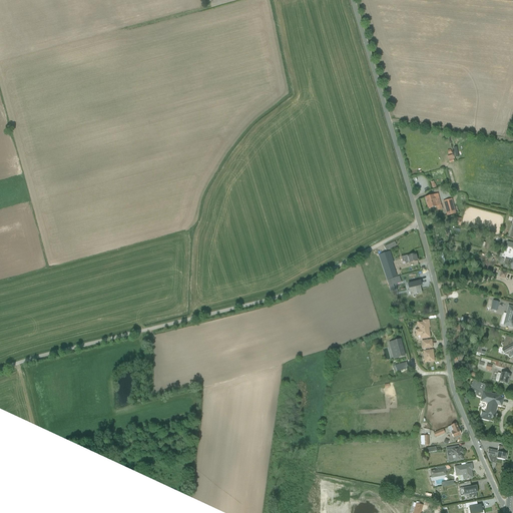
[(437,211),(443,209),(438,194),(425,198),(428,209),(436,207),(437,211)]
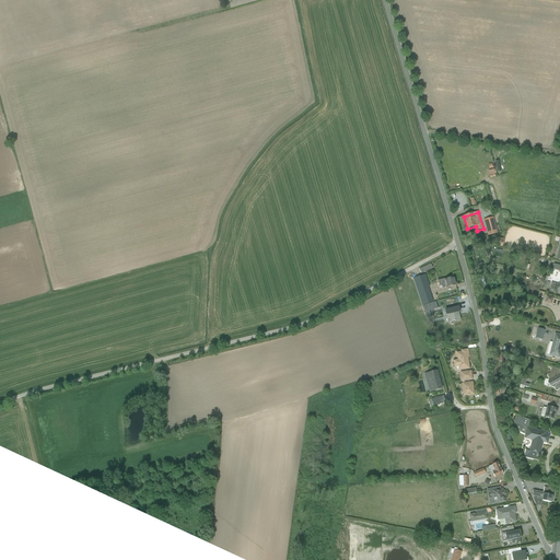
[(493,218),(483,220),(488,236),(498,233),(493,218)]
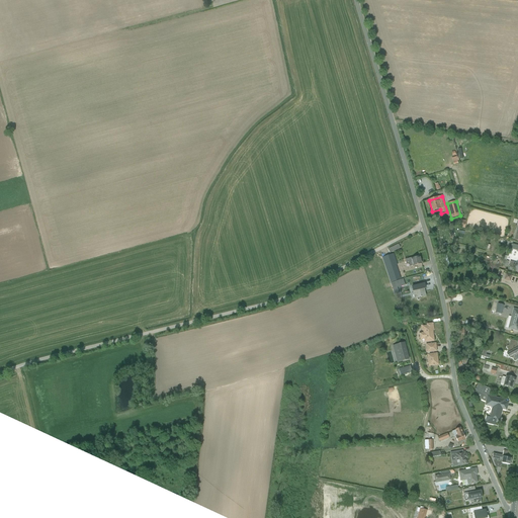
[(389,249),(391,253),(394,251),(394,253),(401,250),(399,244),(389,249)]
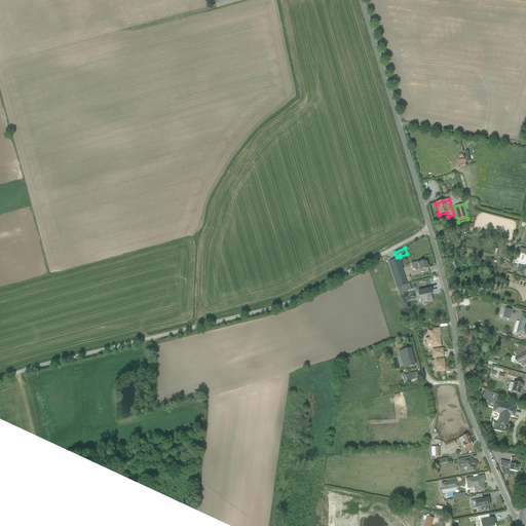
[(405,284),(408,283),(400,258),(387,262),(397,287),(405,284)]
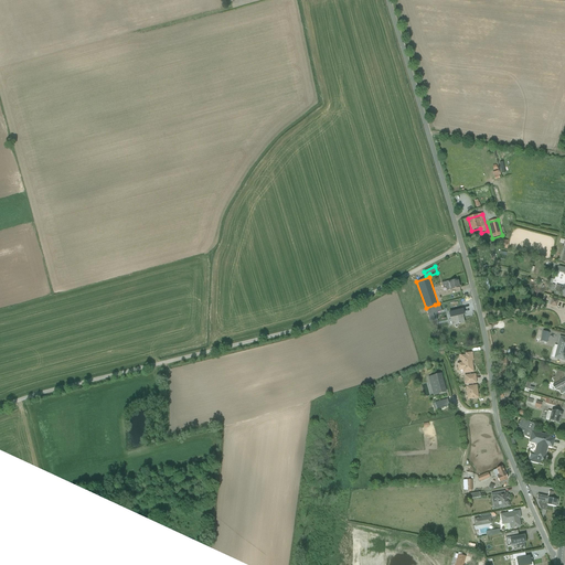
[(447,291),(460,288),(458,280),(452,281),(452,280),(441,284),(443,287),(446,287),(447,291)]
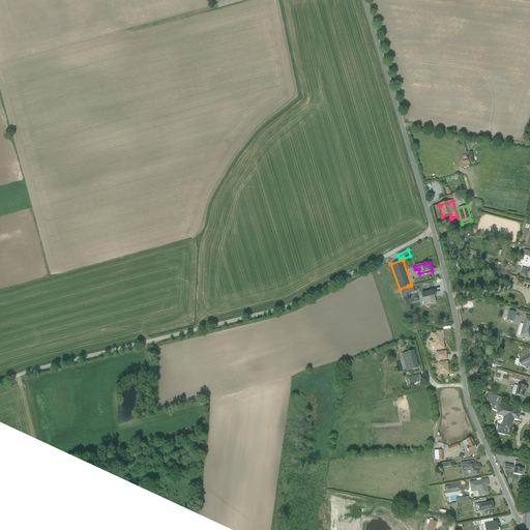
[(435,295),(434,291),(421,294),(423,305),(435,303),(434,296),(435,295)]
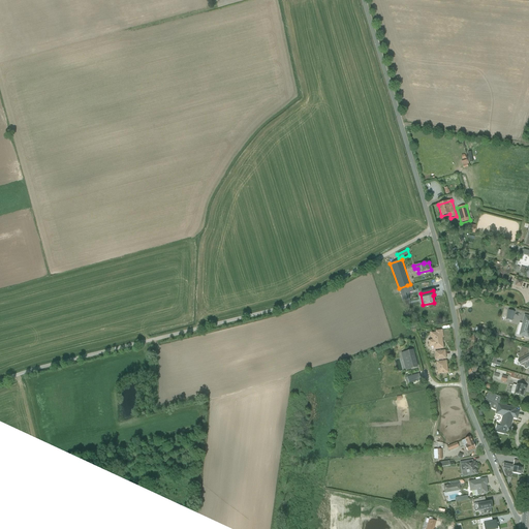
[(507,310),(505,319),(512,320),(515,311),(507,310)]
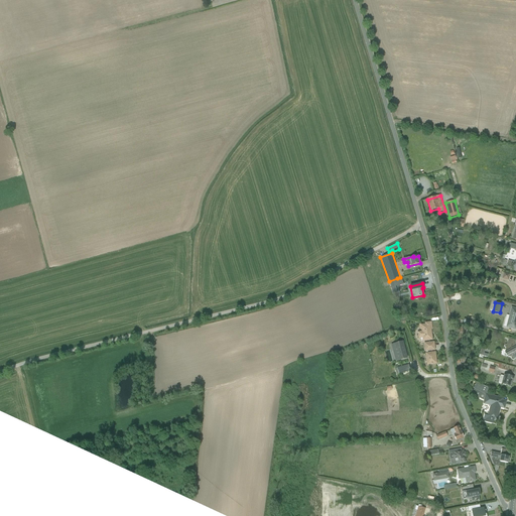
[(506,327),(506,328),(515,331),(515,330),(515,308),(511,307),(509,315),(507,315),(504,326),(506,327)]
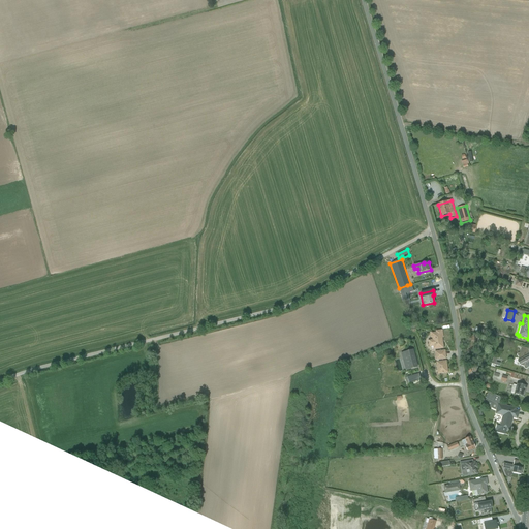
[(433,349),(443,348),(442,341),(441,340),(440,338),(441,338),(442,338),(442,337),(441,331),(435,332),(435,333),(432,333),(429,333),(430,338),(432,338),(432,340),(428,340),(429,347),(433,346),(433,349)]
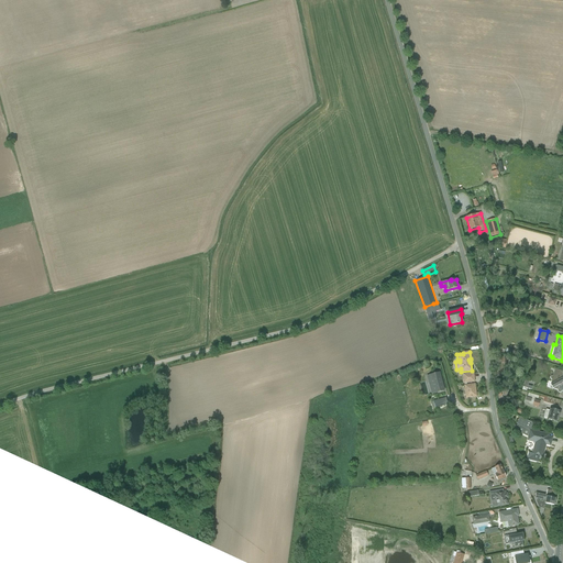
[(562,389),(562,378),(562,374),(562,372),(554,370),(553,376),(552,376),(551,376),(551,377),(550,377),(550,378),(551,379),(552,379),(550,388),(558,390),(558,392),(558,393),(559,393),(560,393),(561,393),(561,392),(562,389)]
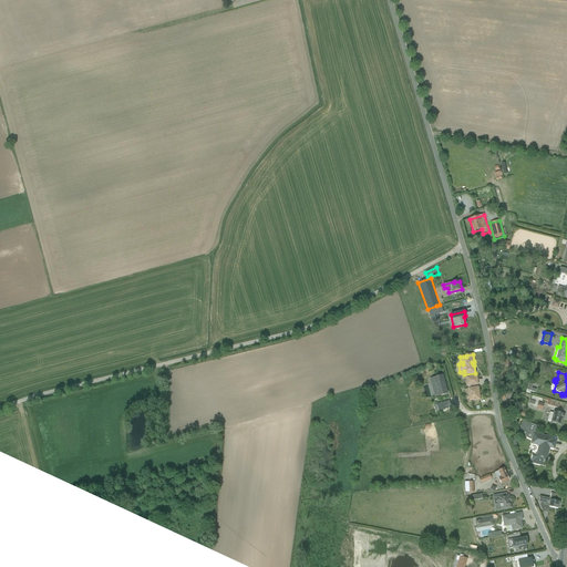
[(434,398),(447,394),(443,375),(430,379),(434,398)]
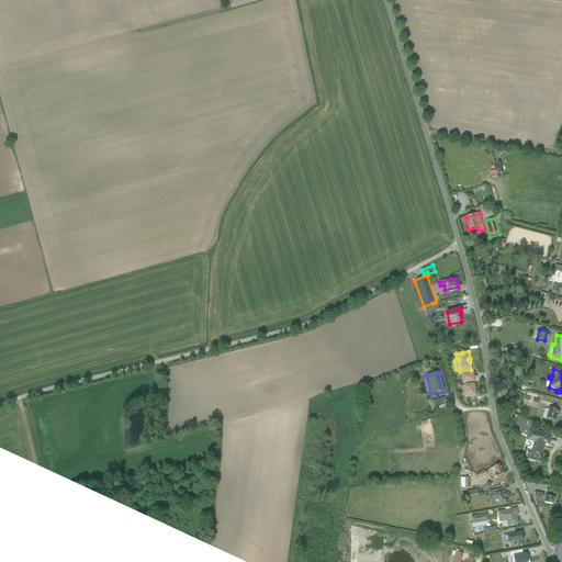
[(524,379),(521,389),(526,390),(526,388),(530,389),(531,386),(527,385),(528,380),(524,379)]
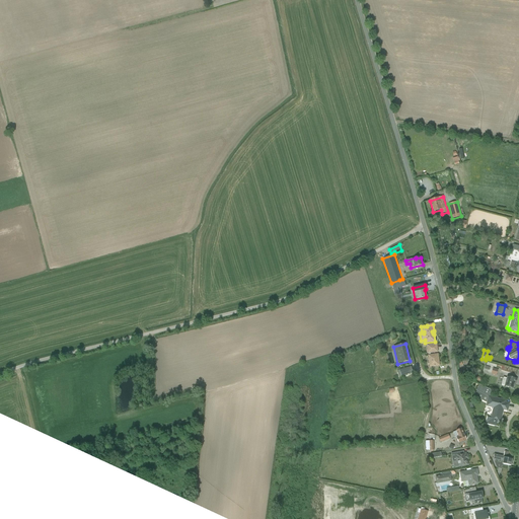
[(429,367),(439,366),(437,355),(428,356),(429,367)]
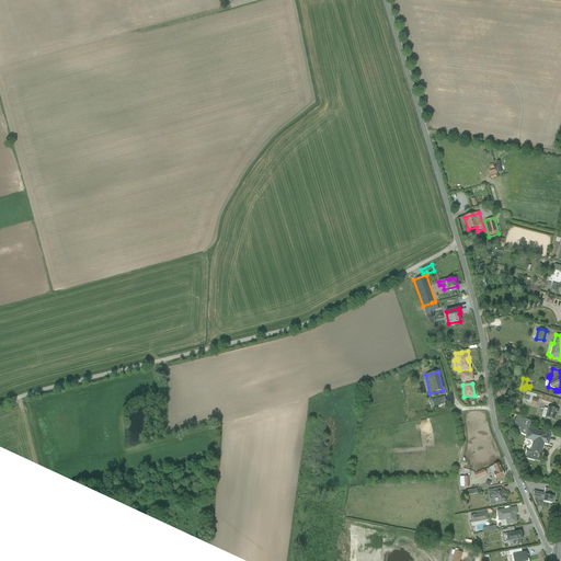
[(432,400),(434,407),(446,403),(444,397),(432,400)]
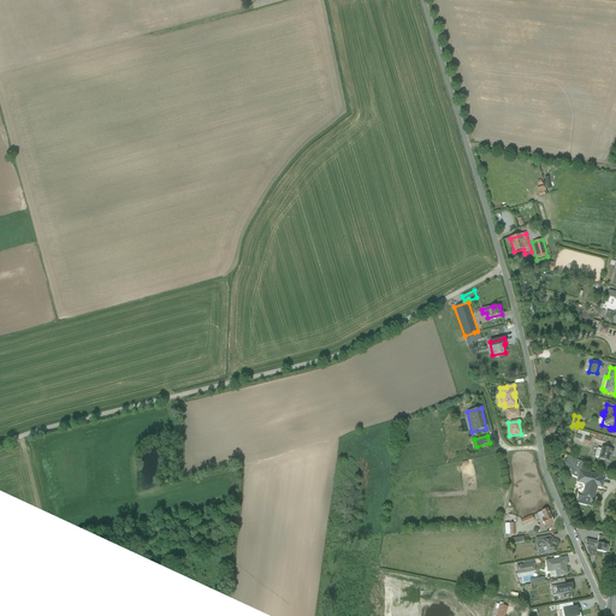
[(594,457),(609,461),(611,454),(612,455),(614,450),(602,448),(600,449),(597,449),(594,457)]
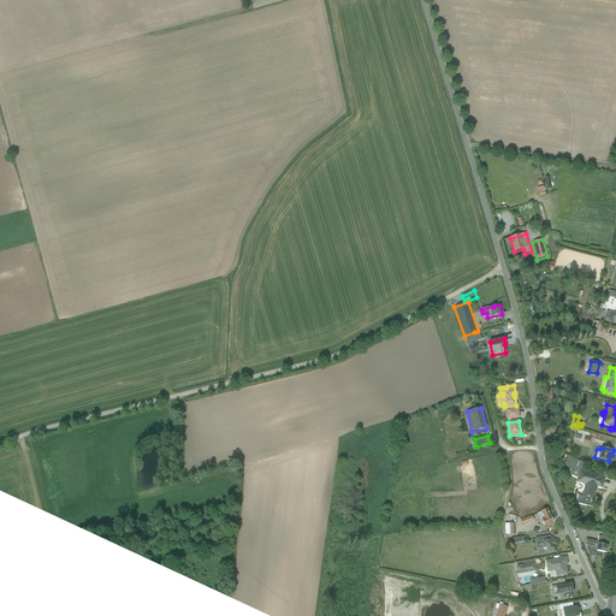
[(605,479),(600,478),(600,475),(580,471),(582,463),(569,456),(566,465),(563,471),(578,478),(576,483),(585,485),(582,496),(578,495),(576,503),(588,507),(590,502),(593,503),(598,487),(603,489),(605,479)]
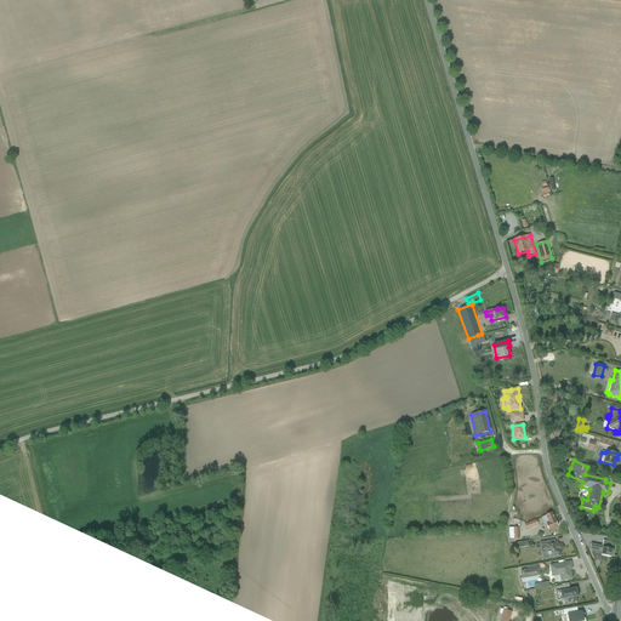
[(548,530),(558,527),(556,520),(554,520),(552,513),(541,518),(545,525),(546,524),(548,530)]
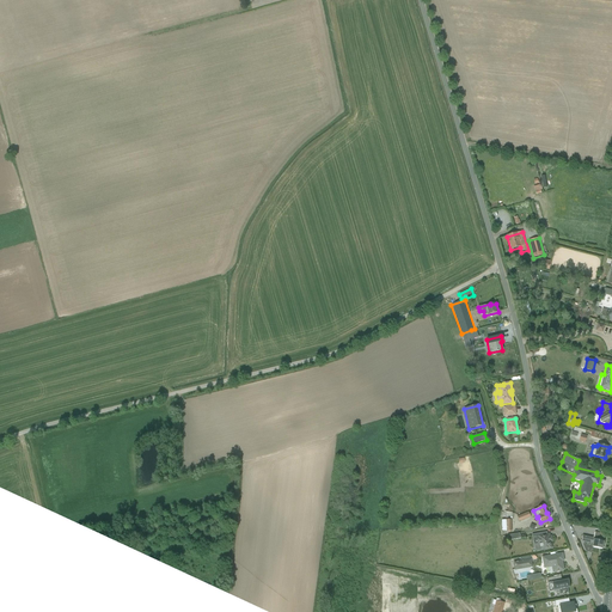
[(518,516),(519,521),(531,518),(528,512),(518,516)]
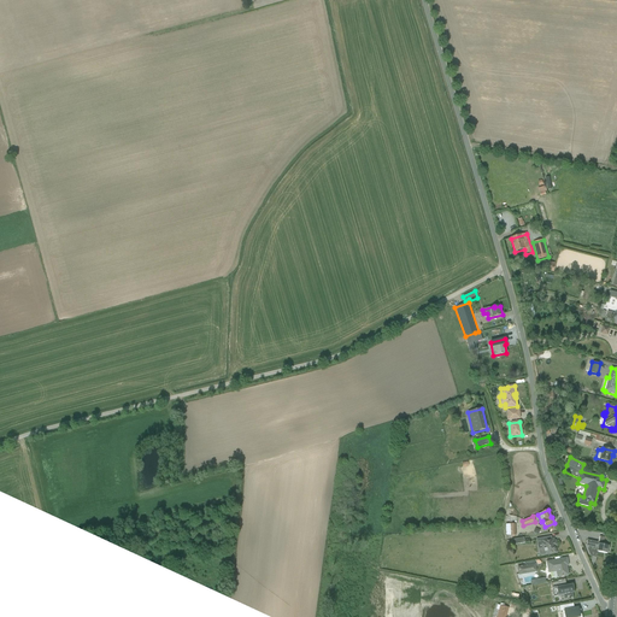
[(506,524),(506,536),(516,536),(515,524),(506,524)]
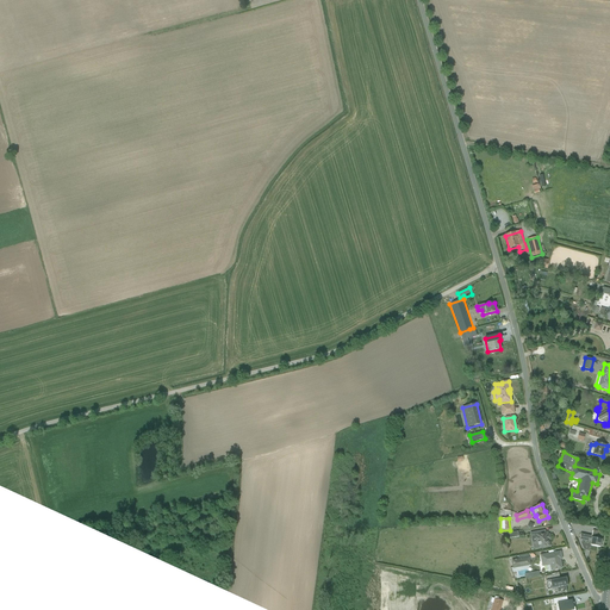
[(539,549),(549,548),(548,540),(551,540),(549,535),(546,535),(545,530),(530,534),(534,551),(539,549)]
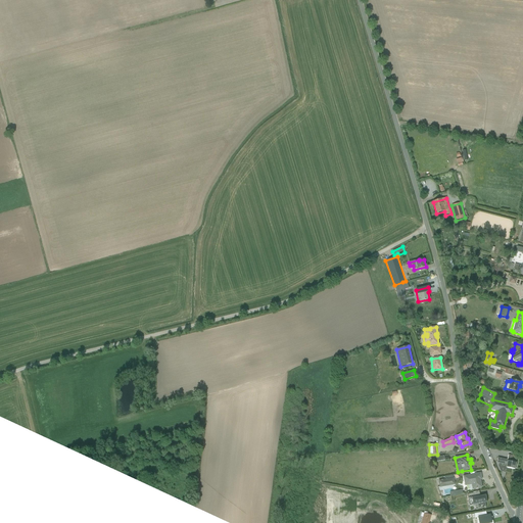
[(498,466),(515,469),(516,463),(508,462),(508,461),(497,459),(496,463),(498,463),(498,466)]
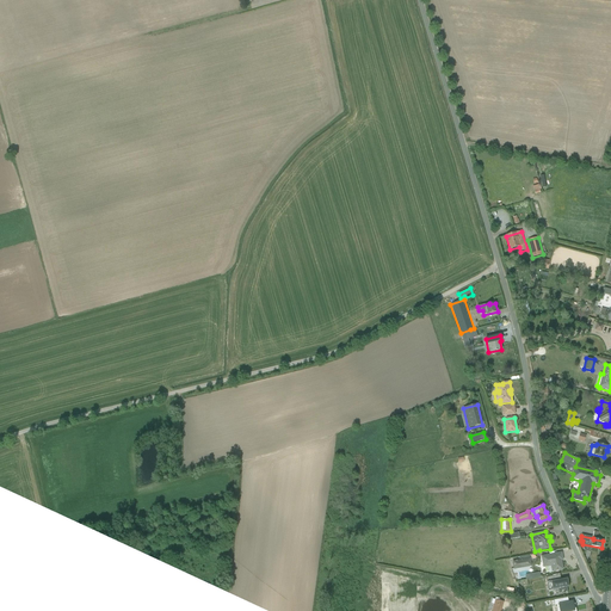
[(562,560),(561,553),(541,557),(543,568),(550,567),(551,572),(563,569),(561,562),(560,561),(562,560)]
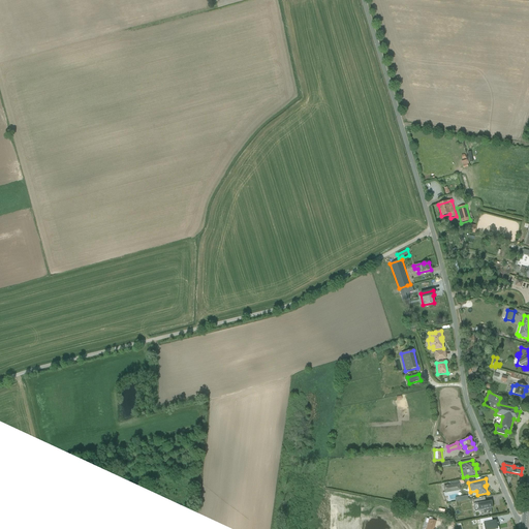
[(443,486),(444,493),(461,491),(459,483),(443,486)]
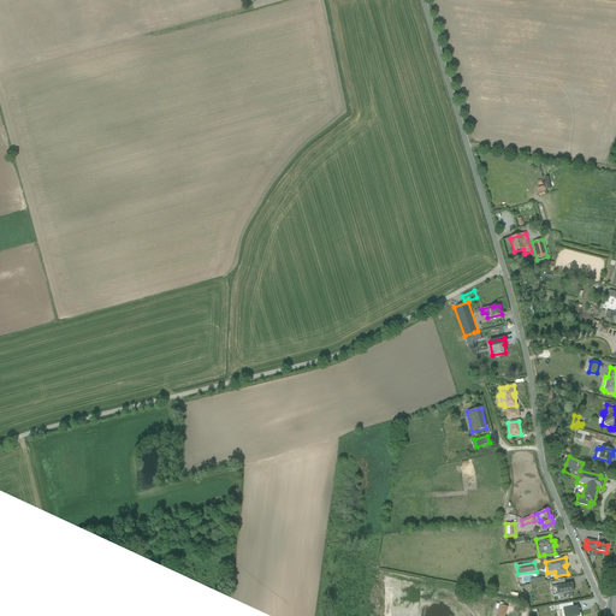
[(572,592),(574,592),(572,584),(566,585),(564,579),(557,580),(557,581),(550,582),(552,596),(557,594),(557,596),(562,594),(563,599),(573,598),(572,592)]
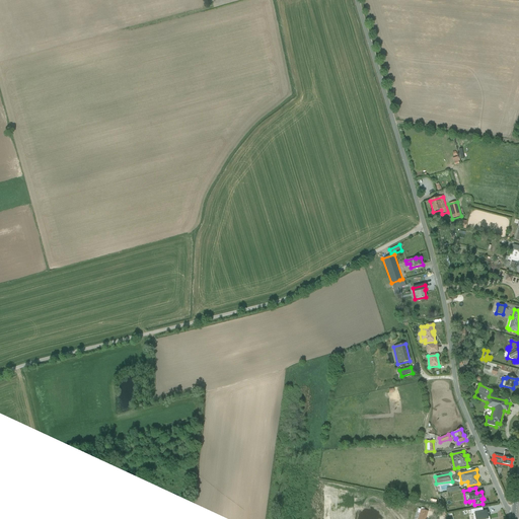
[(420,514),(418,518),(425,518),(428,511),(427,511),(428,509),(425,508),(425,509),(421,508),(421,510),(419,509),(418,513),(420,514)]
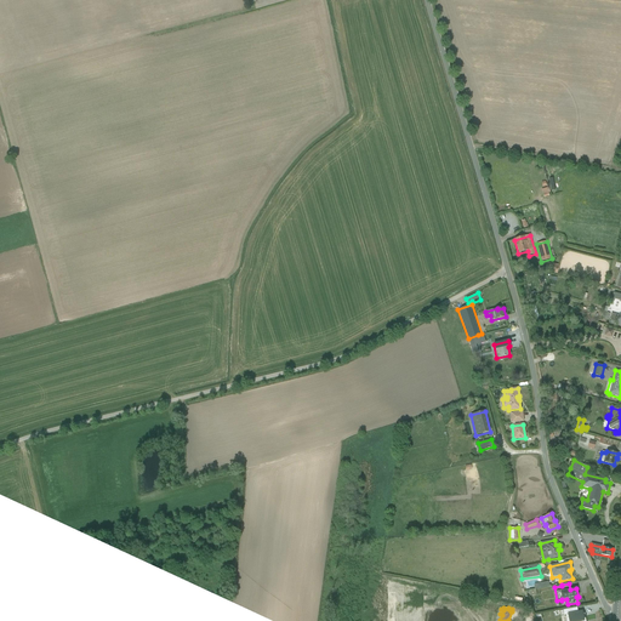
[(585,620),(585,616),(582,617),(582,613),(577,613),(577,608),(563,610),(564,616),(565,615),(567,620),(585,620)]
